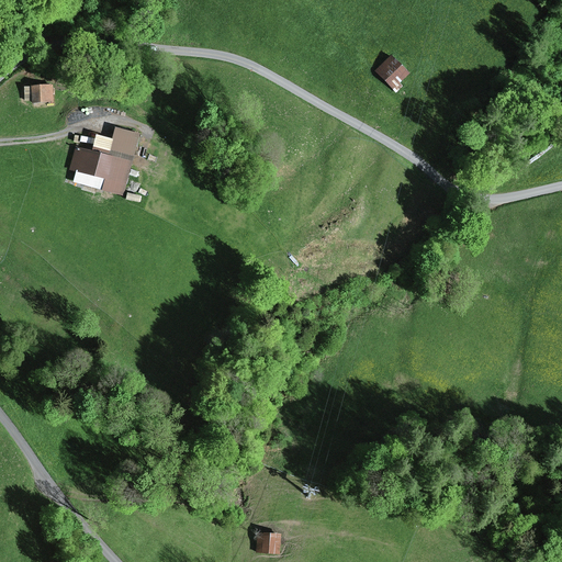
[(409,75),(392,55),(374,71),(395,93),(403,87),(400,83),(409,75)]
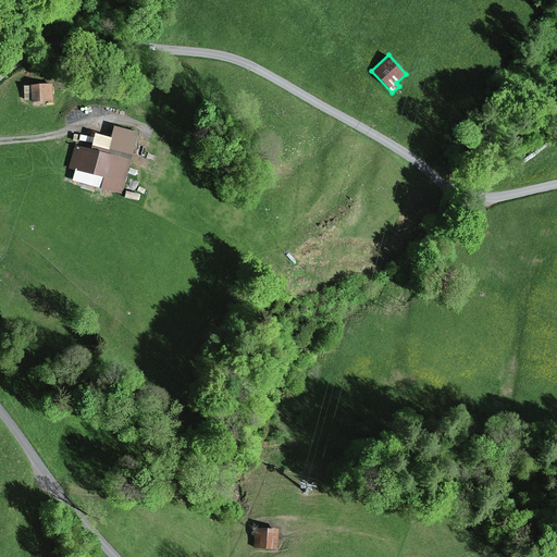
[(31,85),(32,102),(53,101),(52,84),(31,85)]
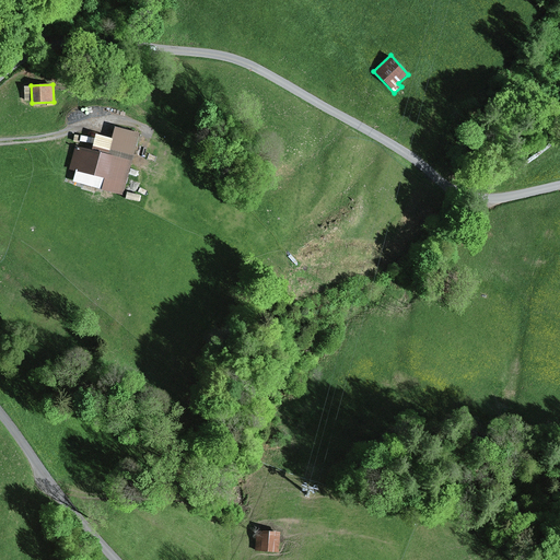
[(82,151),(76,149),(70,170),(76,171),(72,183),(124,196),(140,133),(114,127),(107,154),(83,149),(82,151)]
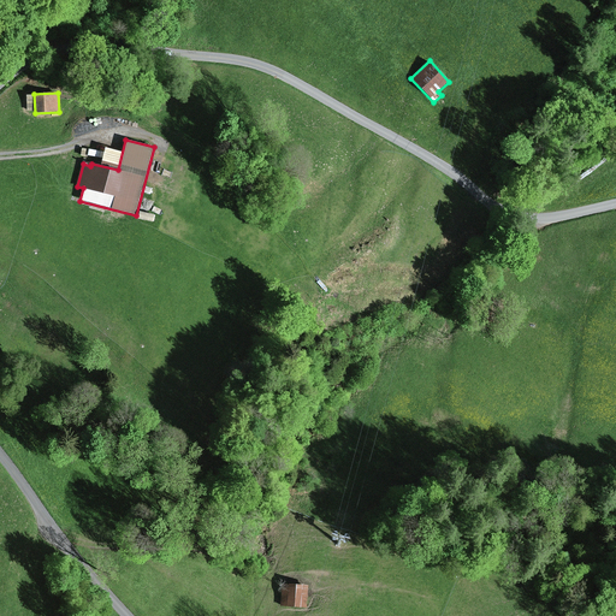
[(308,586),(282,585),(280,606),(307,608),(308,586)]
